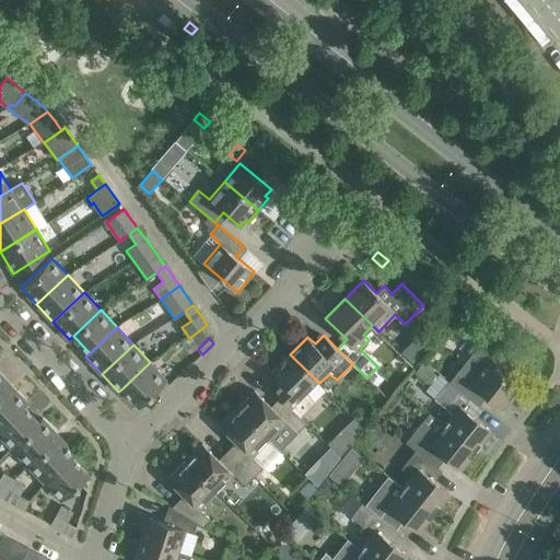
[(477,346),(450,381),(476,401),(483,392),(502,406),(517,386),(487,362),(491,357),(477,346)]
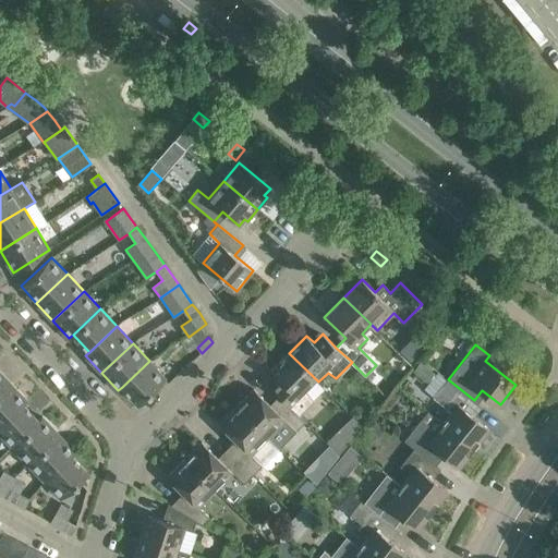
[(270,387),(284,400),(299,414),(314,399),(308,391),(318,381),(289,353),(271,371),(279,378),(270,387)]
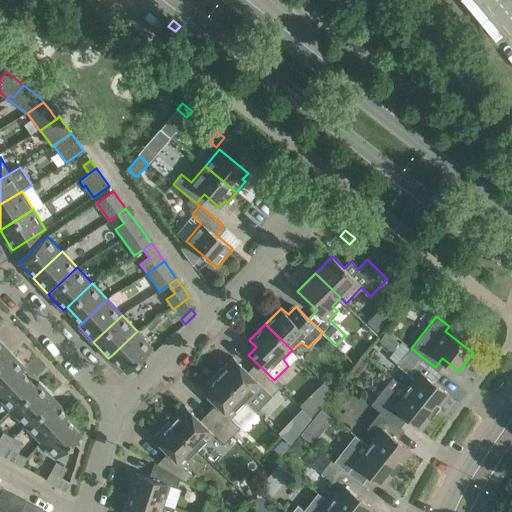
[(127,371),(152,347),(137,331),(112,355),(127,371)]
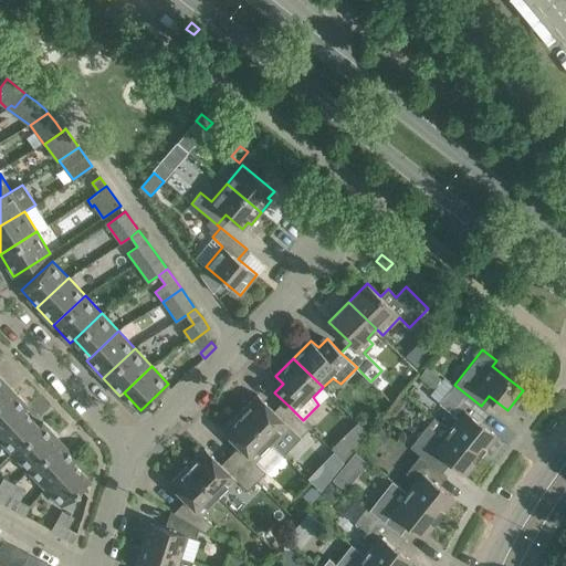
[(409,369),(405,374),(410,379),(415,375),(409,369)]
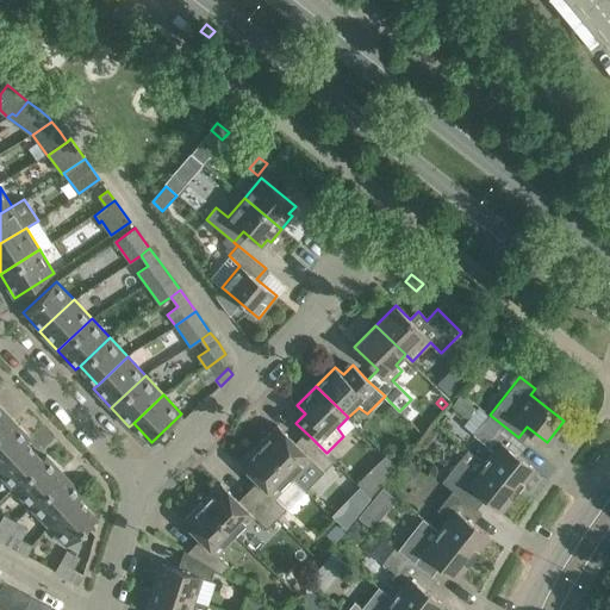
[(0,429),(12,418),(0,406),(0,429)]
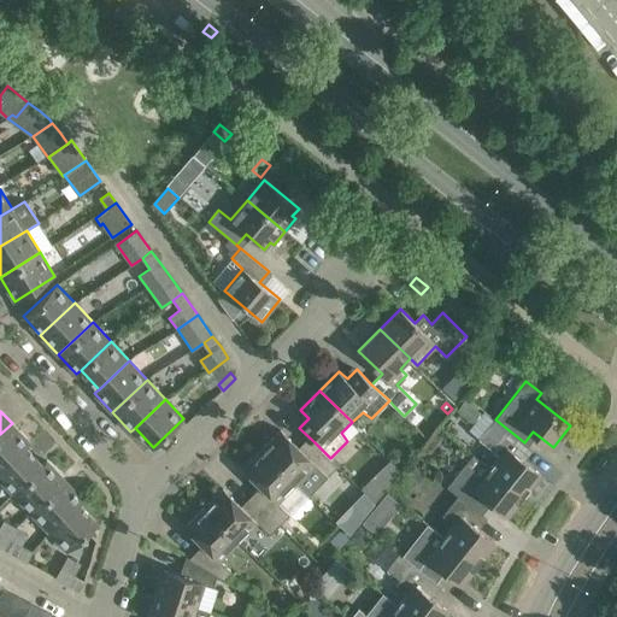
[(500,456),(491,468),(523,494),(541,474),(519,457),(529,446),(524,442),(495,419),(479,439),(488,446),(500,456)]
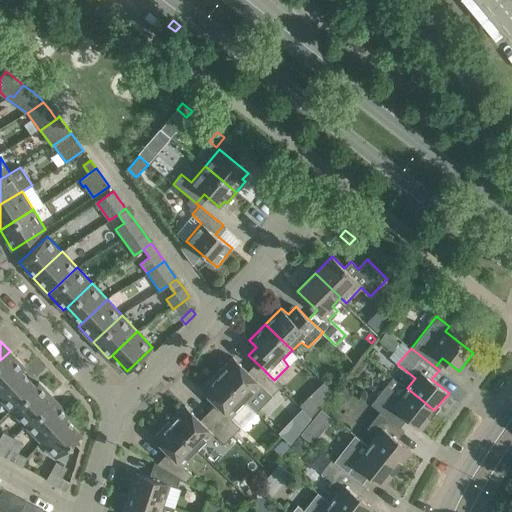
[(0,391),(22,371),(25,368),(10,351),(0,360),(0,391)]
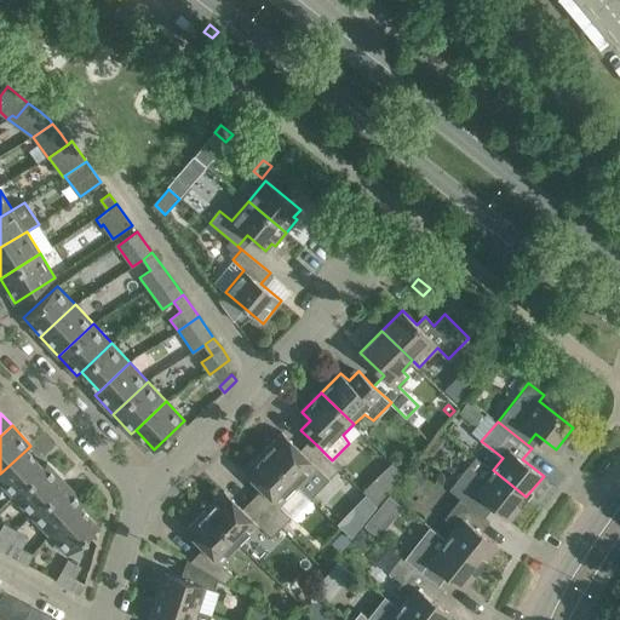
[(282,431),(263,451),(299,487),(319,468),(329,478),(339,469),(336,464),(332,460),(316,445),(306,455),(282,431)]
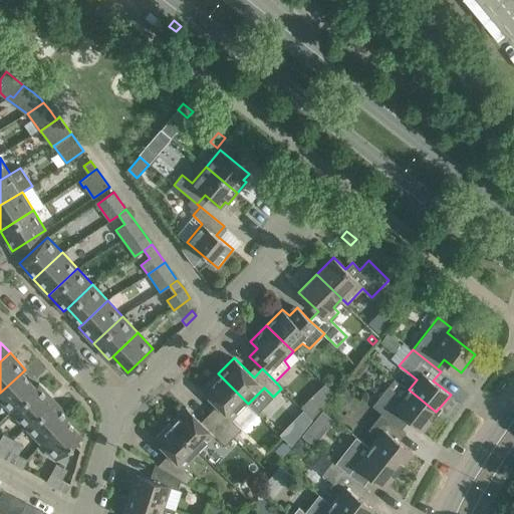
[(0,393),(0,399),(10,411),(35,387),(22,372),(0,393)]
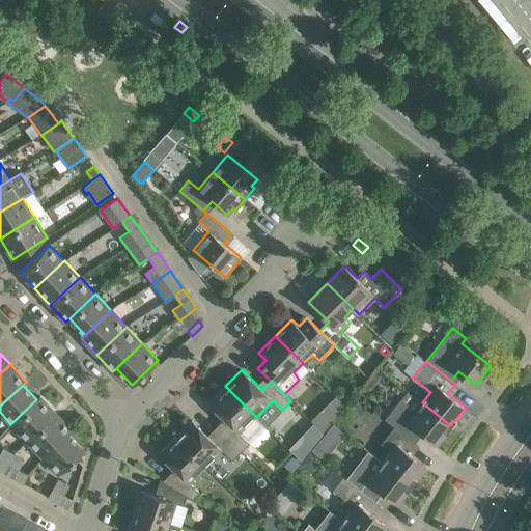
[(229,423),(221,431),(242,452),(251,444),(240,432),(256,417),(225,386),(208,402),(229,423)]
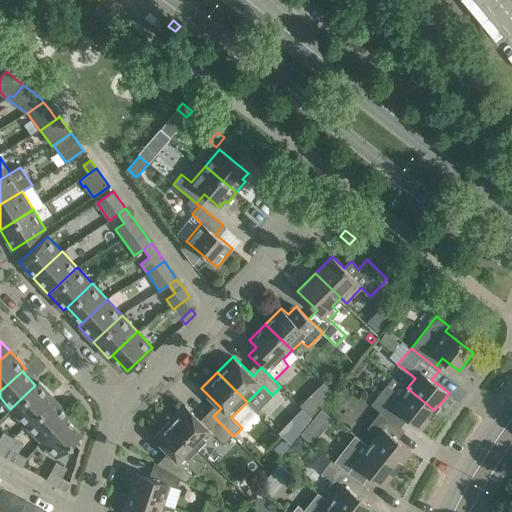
[(370,403),(380,411),(396,423),(403,415),(420,428),(434,410),(407,388),(392,377),(370,403)]
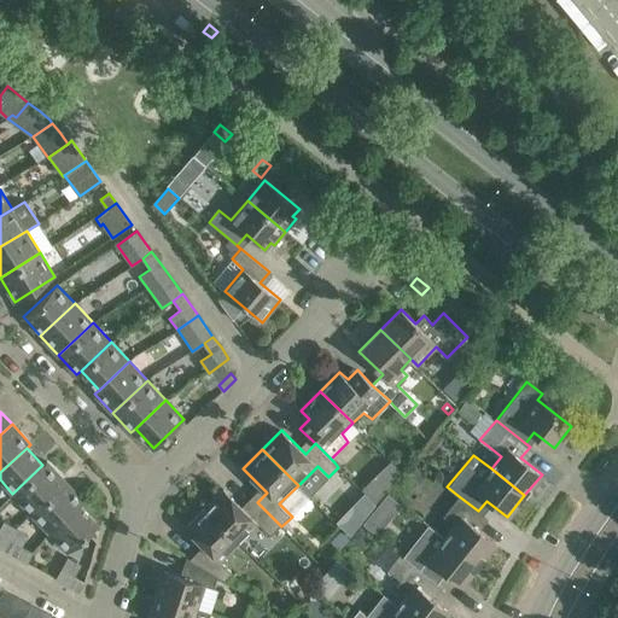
[(12,494),(31,513),(65,481),(46,461),(42,465),(12,494)]
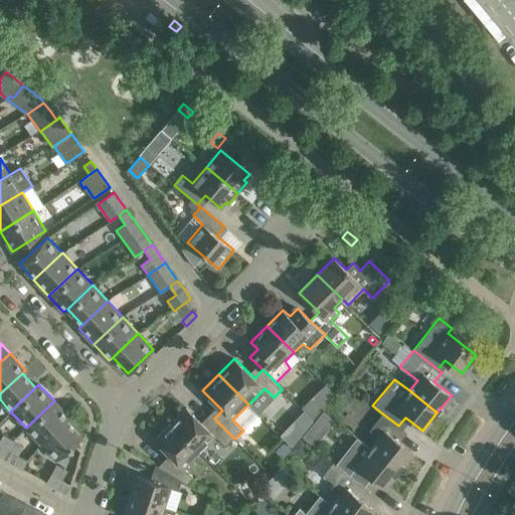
[(41,445),(66,420),(70,417),(54,400),(26,427),(41,445)]
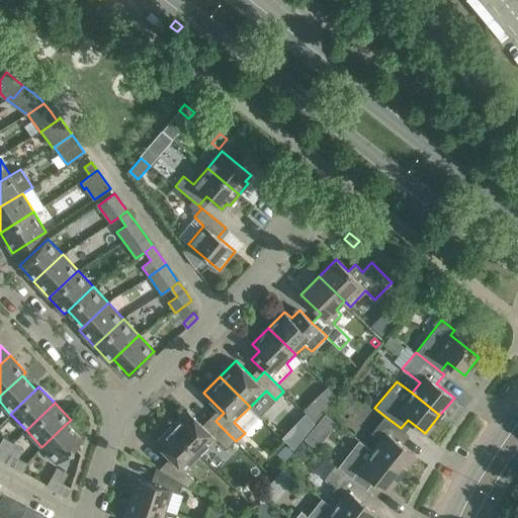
[(187,410),(171,426),(200,454),(217,439),(228,450),(236,441),(216,421),(207,429),(187,410)]
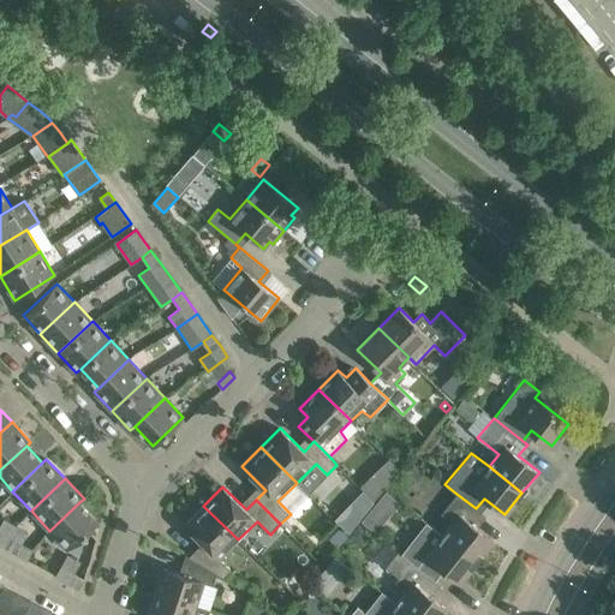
[(364,493),(358,499),(369,508),(375,503),(364,493)]
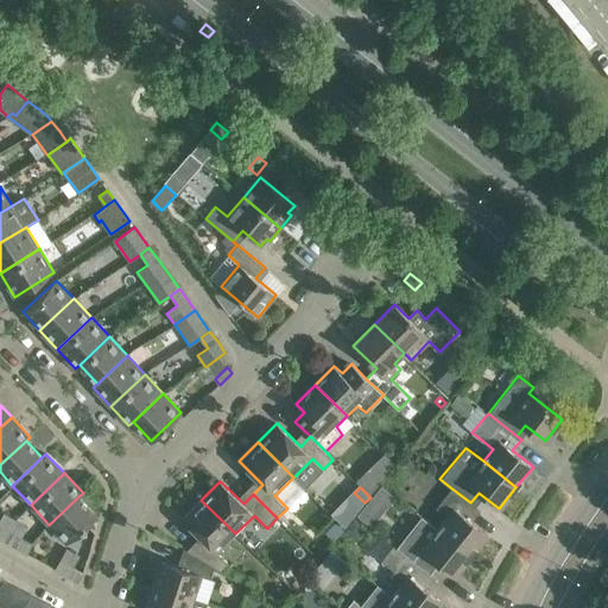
[(448,517),(438,529),(470,555),(487,533),(467,518),(476,507),(470,502),(451,488),(436,507),(448,517)]
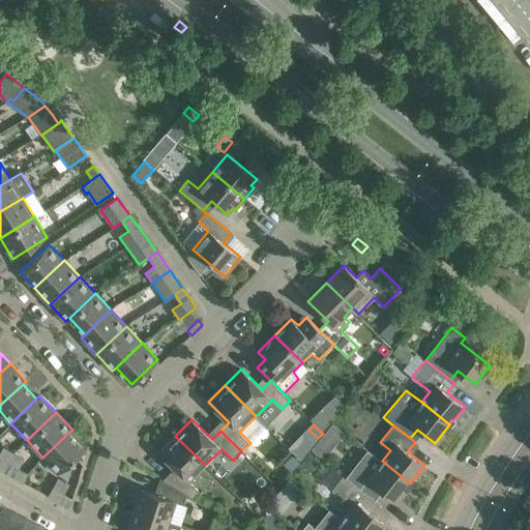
[(68,433),(42,458),(58,473),(84,449),(68,433)]
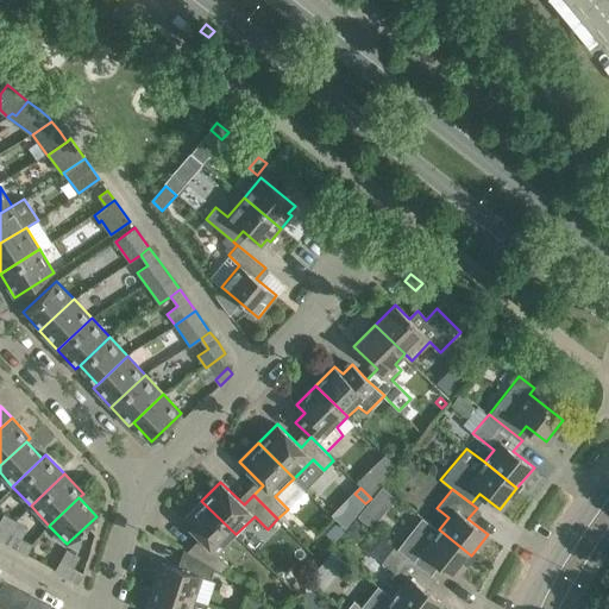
[(194,556),(214,567),(223,572),(230,565),(217,552),(236,534),(201,501),(182,520),(206,542),(194,556)]
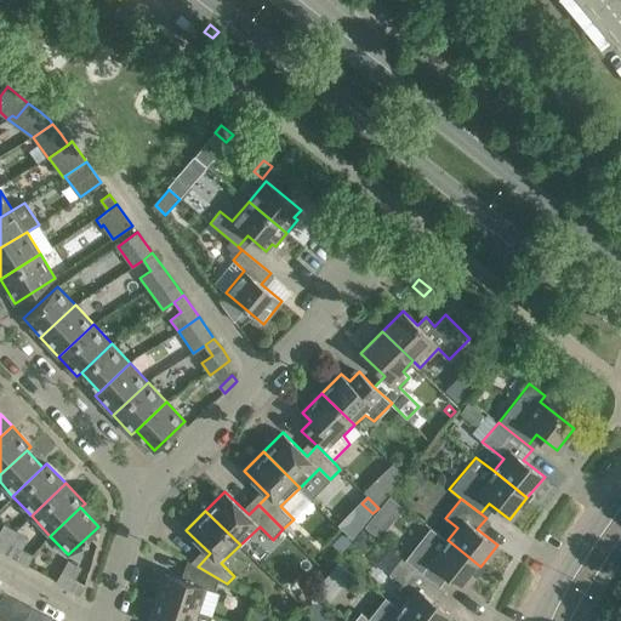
[(379,511),(366,527),(380,536),(392,522),(379,511)]
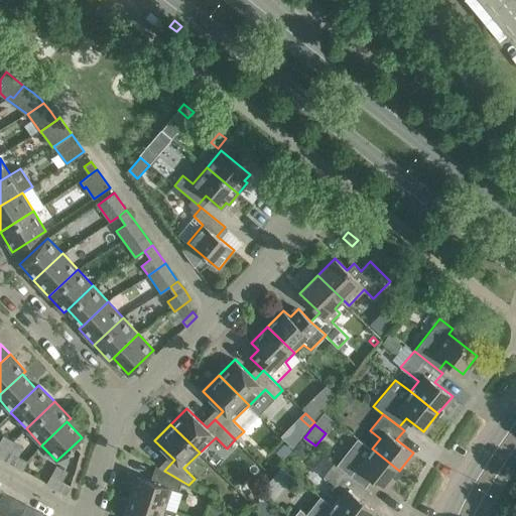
[(0,456),(3,459),(13,440),(4,435),(0,440),(0,456)]
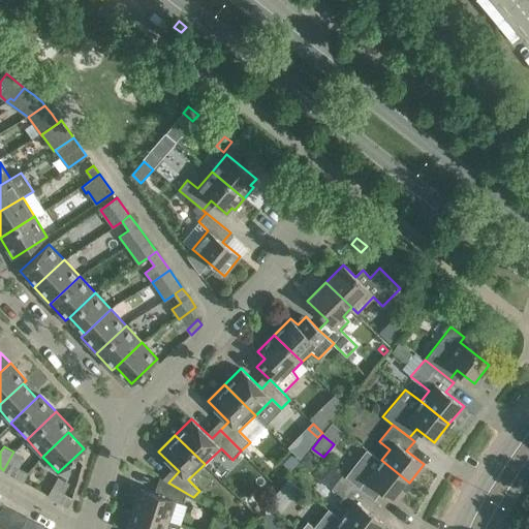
[(367,449),(345,477),(371,497),(378,488),(386,494),(395,501),(409,483),(381,460),(367,449)]
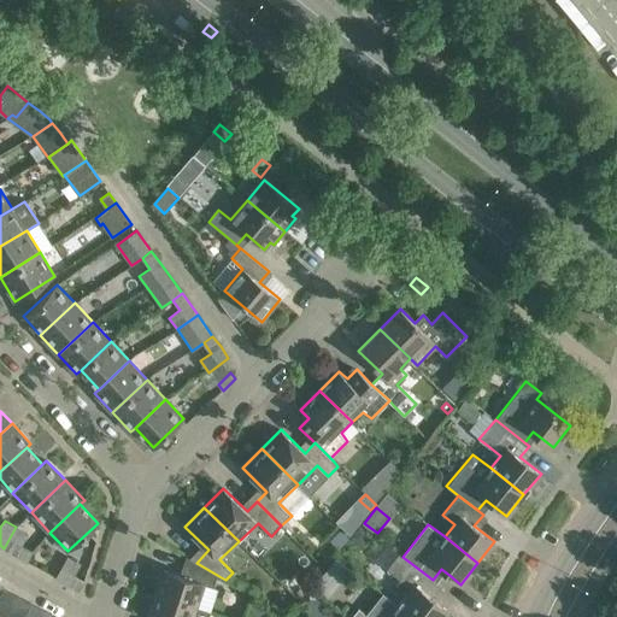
[(16,527),(4,548),(16,554),(27,560),(33,551),(22,545),(28,533),(16,527)]
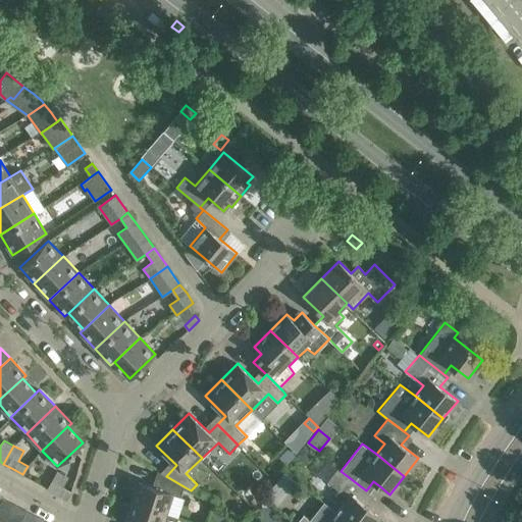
[(288,448),(279,457),(286,464),(295,455),(288,448)]
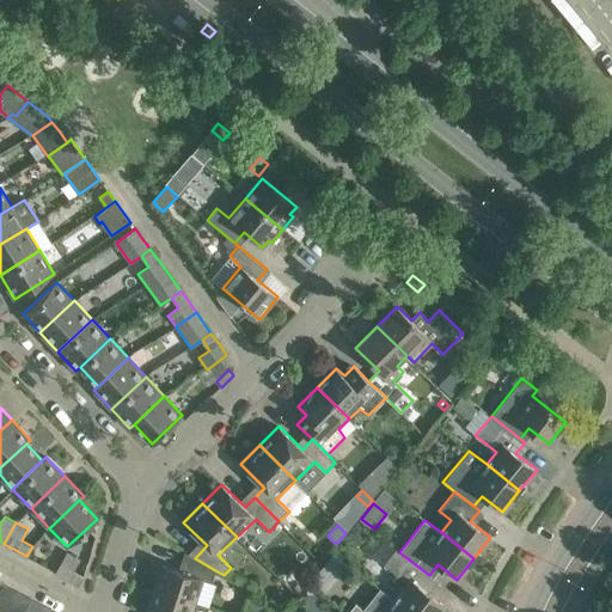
[(404,588),(395,600),(410,611),(439,611),(445,605),(424,589),(433,579),(429,575),(399,552),(396,549),(384,563),(397,574),(393,579),(404,588)]
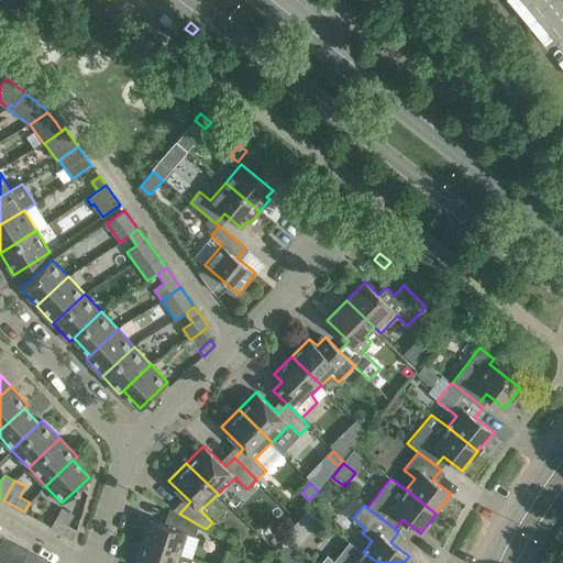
[(148,519),(141,541),(179,553),(186,533),(195,536),(198,525),(179,514),(169,507),(164,525),(148,519)]
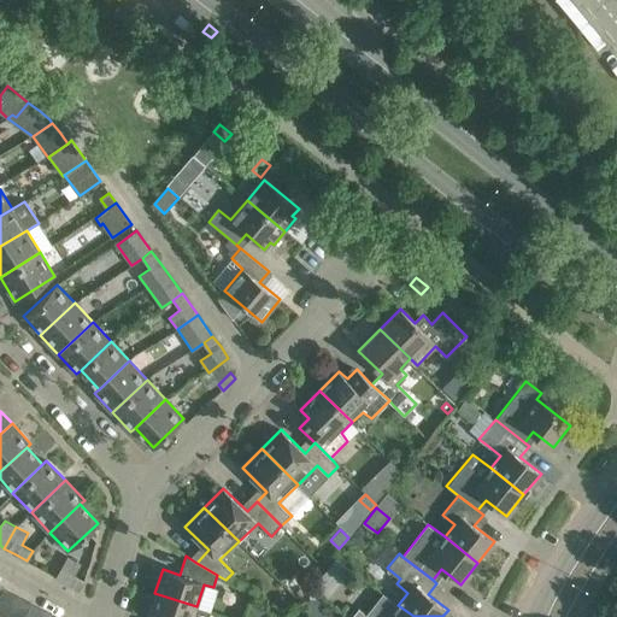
[(69,585),(78,591),(84,581),(74,575),(69,585)]
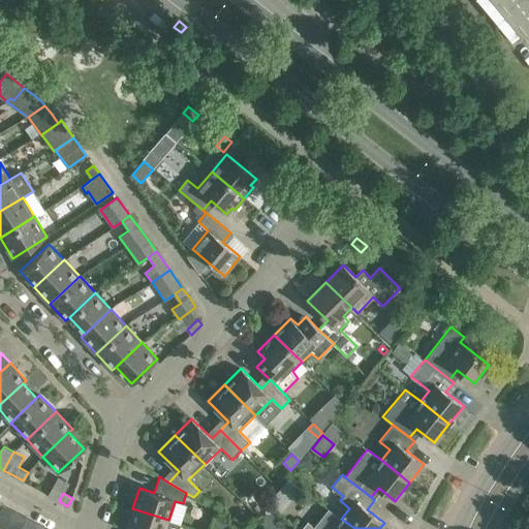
[(277,494),(271,502),(283,512),(289,504),(277,494)]
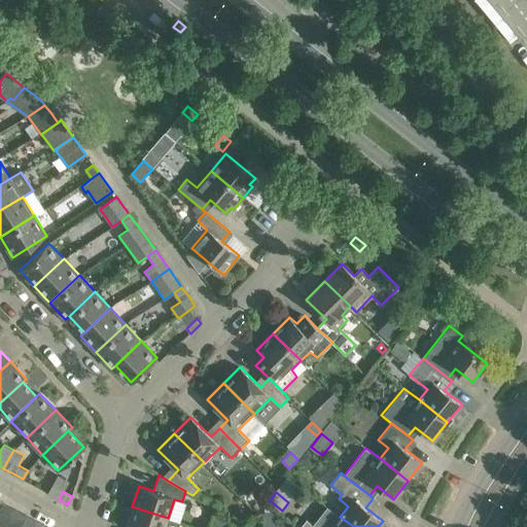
[(0,506),(0,526),(19,526),(26,515),(3,502),(0,506)]
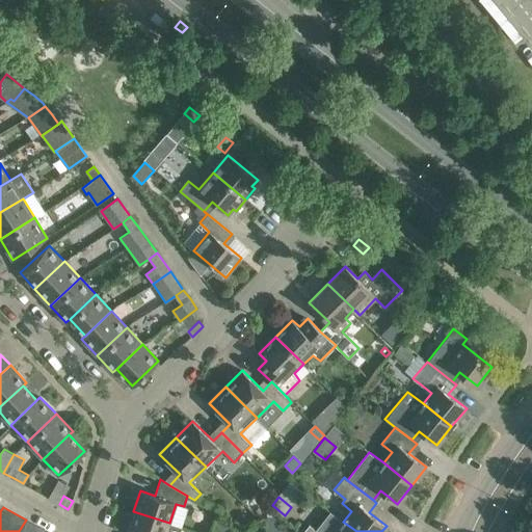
[(309,524),(302,531),(356,531),(343,522),(329,510),(315,529),(309,524)]
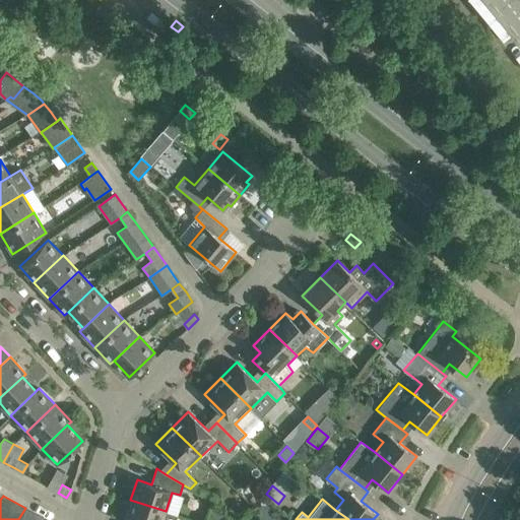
[(130,500),(123,519),(176,519),(178,515),(166,511),(130,500)]
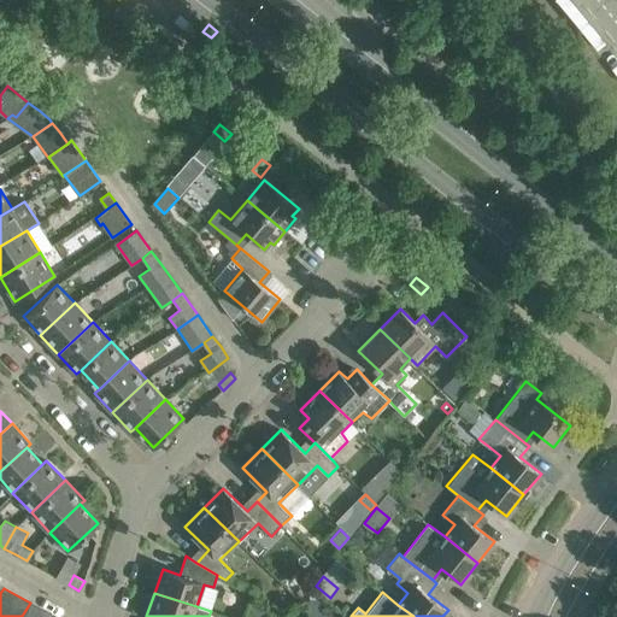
[(22,616),(53,616),(54,616),(30,603),(22,616)]
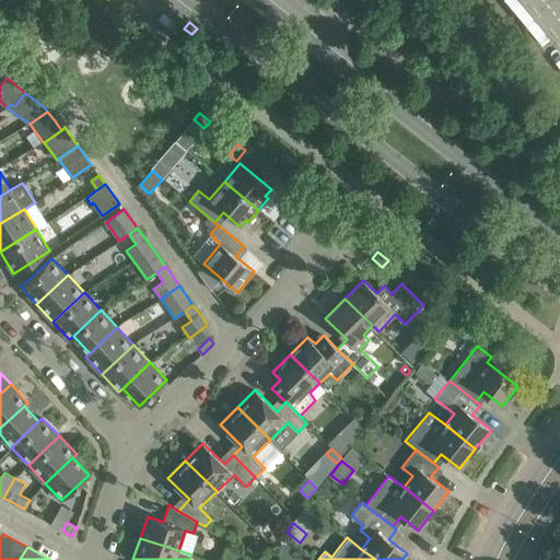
[(286,549),(287,559),(299,557),(296,547),(286,549)]
